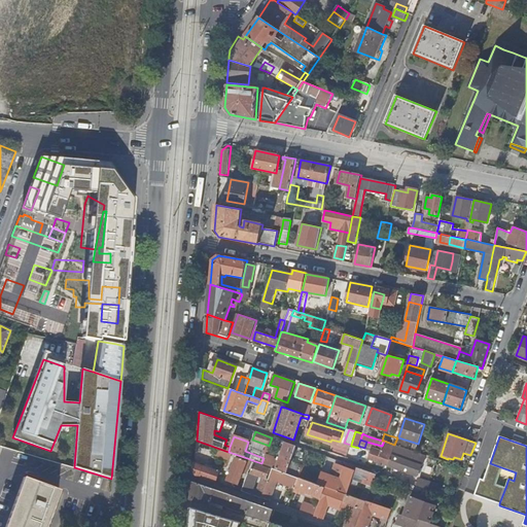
[(388,465),(395,445),(394,445),(384,441),(382,446),(380,451),(377,449),(372,448),(367,458),(388,465)]
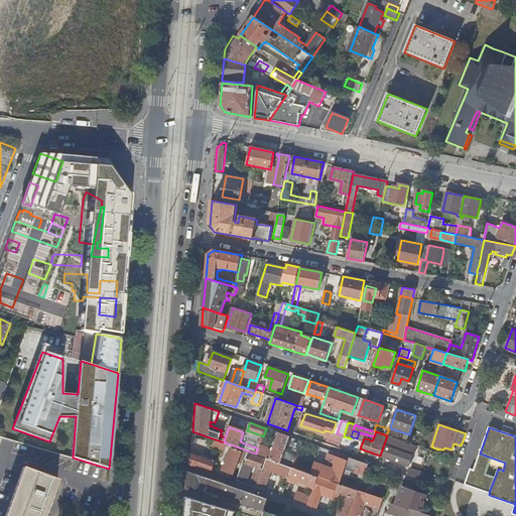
[(274,445),(285,449),(290,436),(279,432),(274,445)]
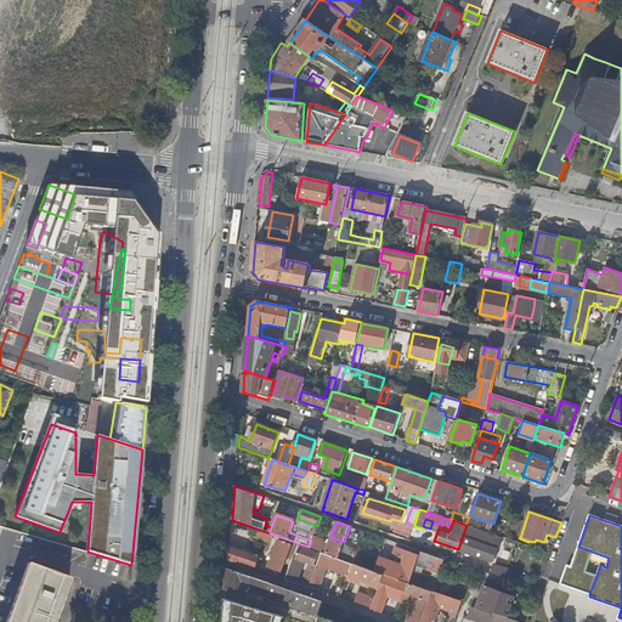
[(499,541),(501,537),(490,533),(467,525),(458,549),(482,558),(487,559),(492,547),(487,546),(490,538),(499,541)]
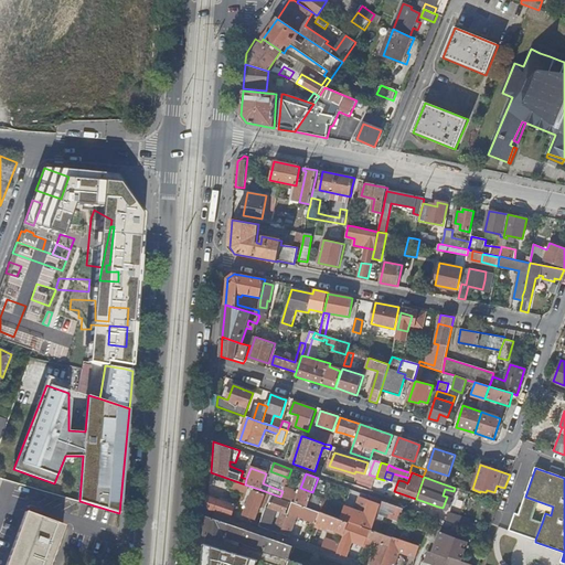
[(234,481),(232,487),(246,492),(248,487),(234,481)]
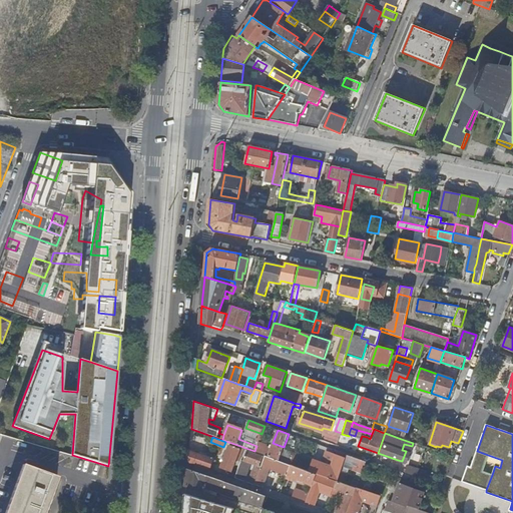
[(254,451),(260,453),(263,445),(258,443),(257,446),(254,451)]
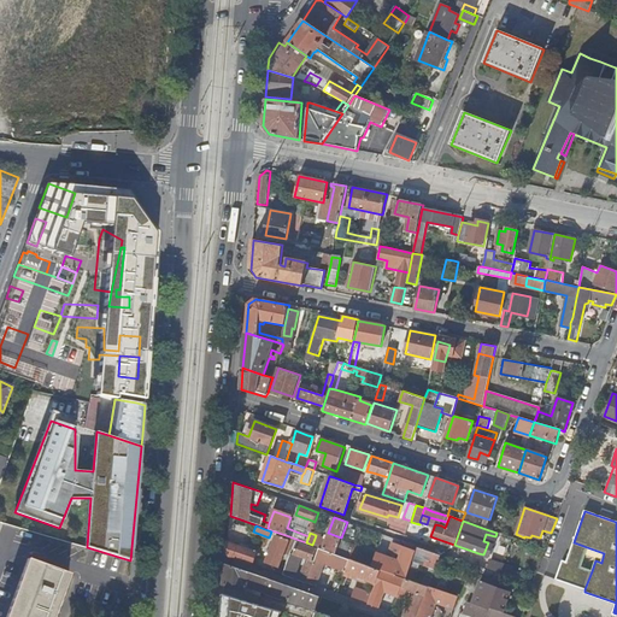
[(322,548),(336,553),(341,538),(328,533),(322,548)]
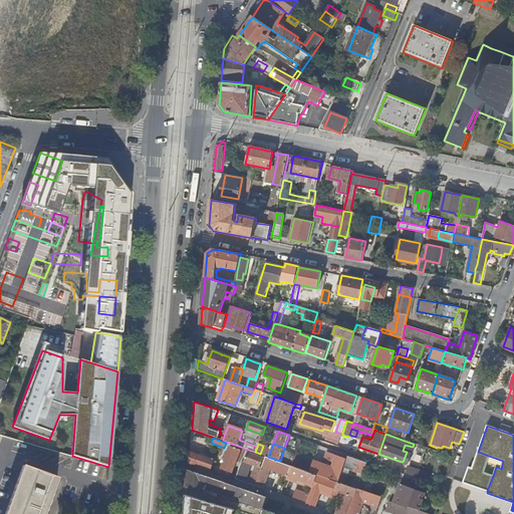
[(237,456),(243,458),(246,449),(241,447),(240,450),(229,446),(221,469),(232,473),(237,456)]
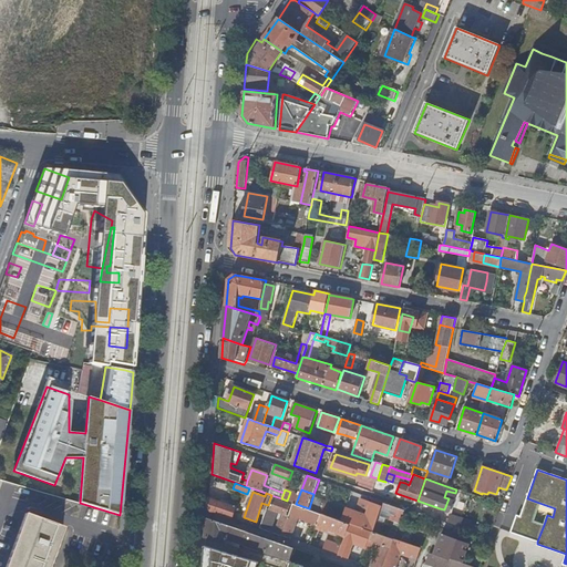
[(236,507),(209,498),(208,509),(218,513),(235,519),(238,509),(236,508),(236,507)]
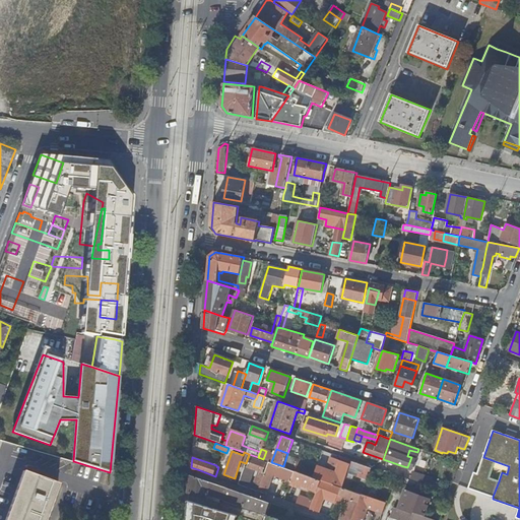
[(252,489),(258,491),(264,473),(262,472),(266,462),(250,457),(246,467),(245,466),(239,484),(246,486),(252,469),(255,470),(260,471),(259,474),(257,474),(252,489)]
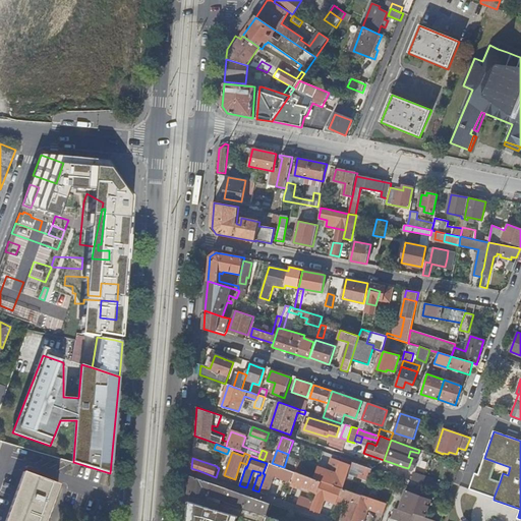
[(489,478),(496,462),(484,458),(478,474),(474,473),(469,488),(494,498),(500,482),(489,478)]
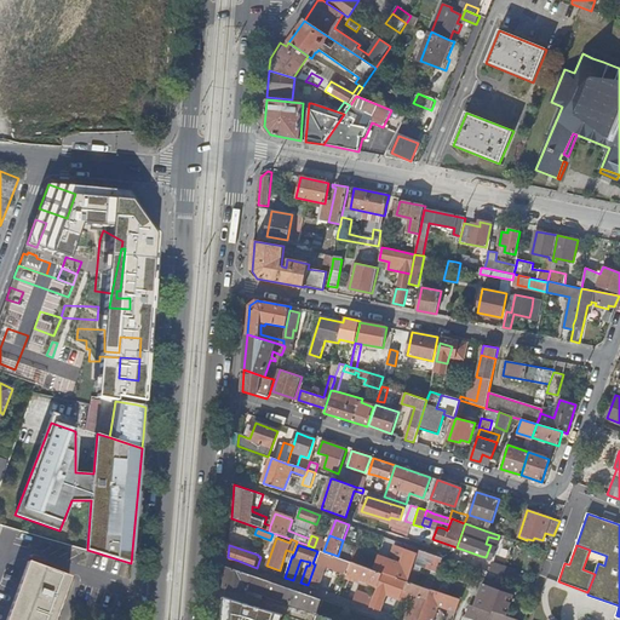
[(315,564),(308,585),(316,589),(325,564),(327,566),(327,567),(346,574),(351,561),(338,556),(323,551),(320,549),(315,564)]
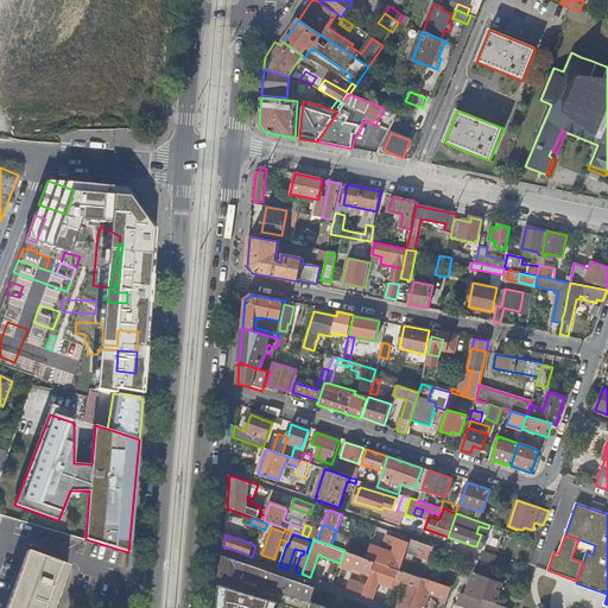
[(367,557),(374,561),(375,561),(382,563),(399,569),(400,569),(407,552),(412,539),(407,538),(406,542),(398,539),(392,553),(372,545),(367,557)]
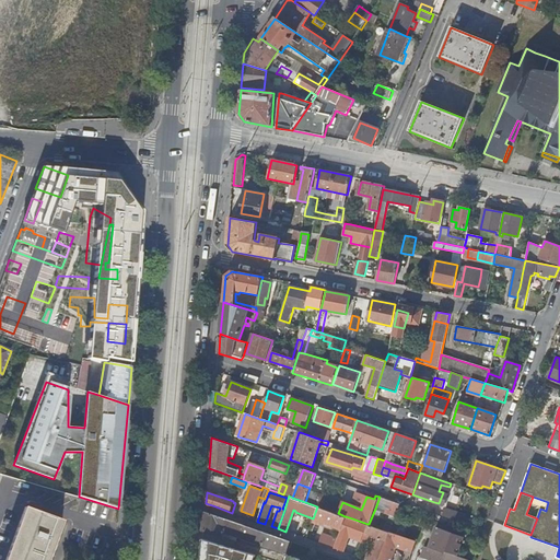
[(399,503),(380,497),(375,509),(395,515),(399,503)]
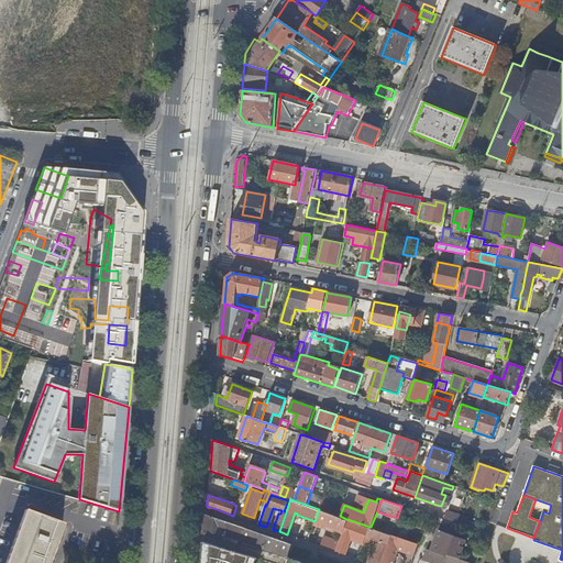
[(269,528),(276,509),(273,508),(266,527),(269,528)]
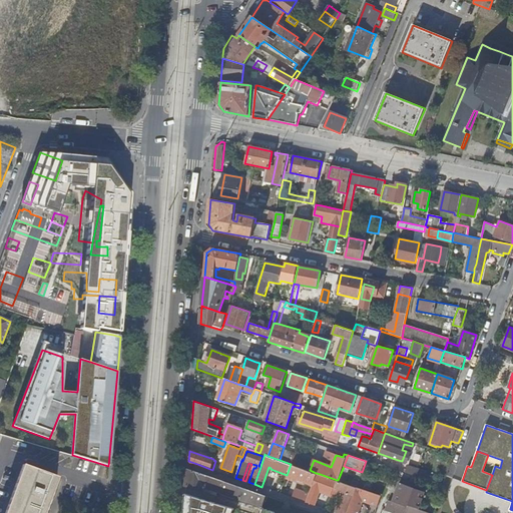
[(291,464),(287,475),(312,484),(316,473),(310,470),(291,464)]
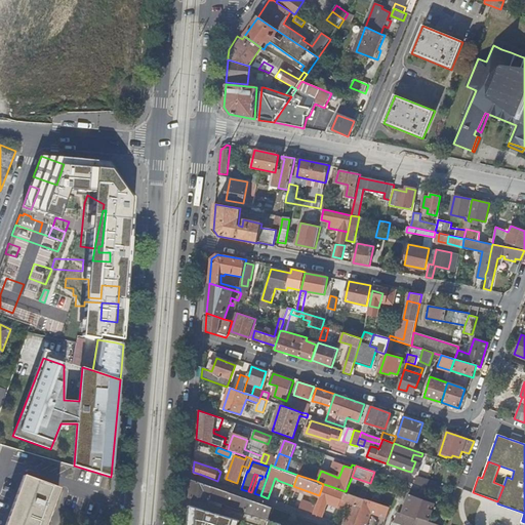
[(5,524),(44,524),(58,488),(24,476),(5,524)]
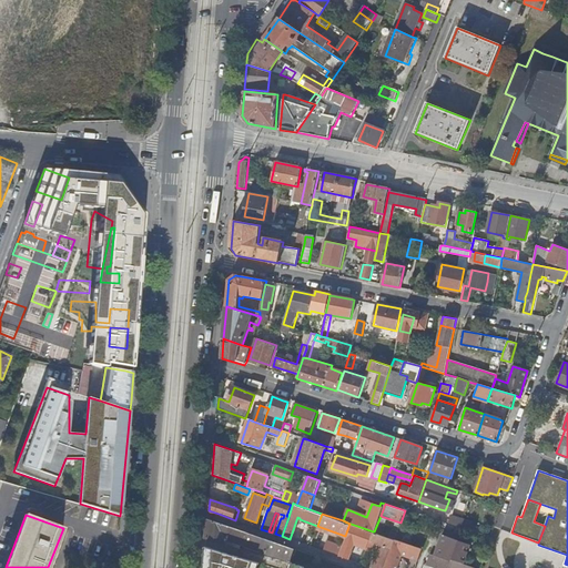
[(443,521),(457,526),(458,523),(456,521),(456,519),(445,516),(443,521)]
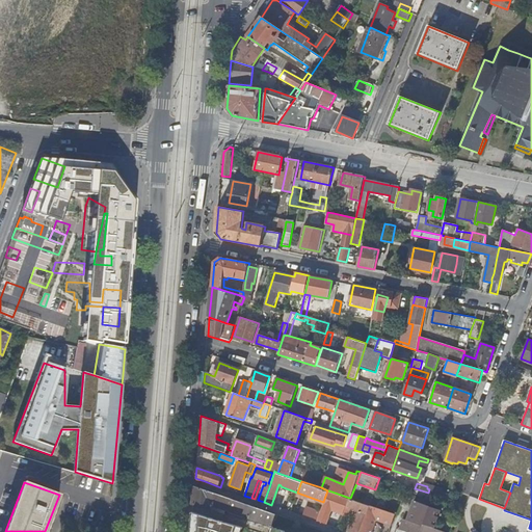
[(212,505),(215,494),(204,489),(194,486),(193,505),(210,509),(212,505)]
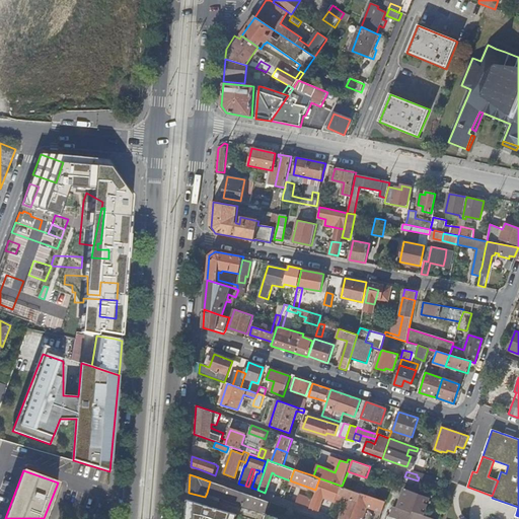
[(318,491),(323,493),(336,498),(338,494),(340,488),(326,483),(326,480),(320,478),(316,490),(318,491)]
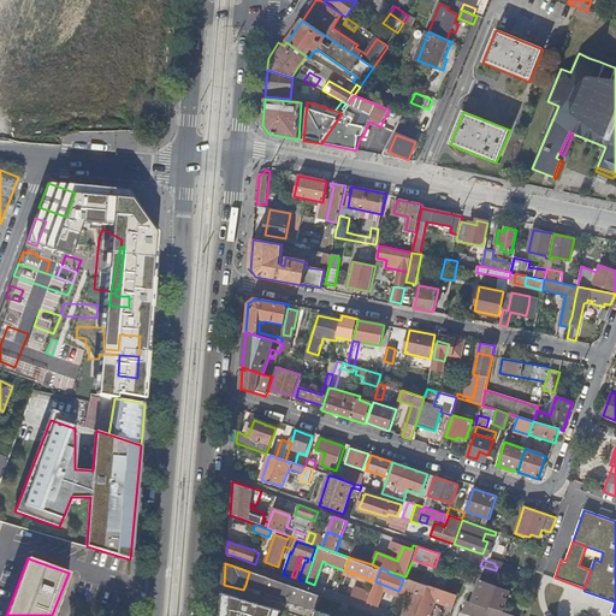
[(264,596),(265,591),(270,578),(249,572),(246,585),(260,590),(258,594),(264,596)]
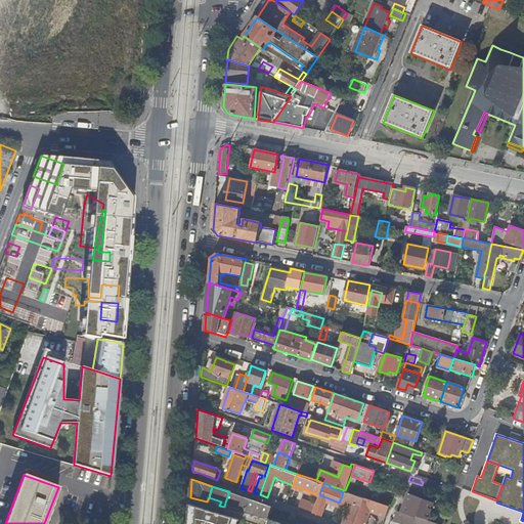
[(418,517),(426,492),(410,487),(402,511),(418,517)]
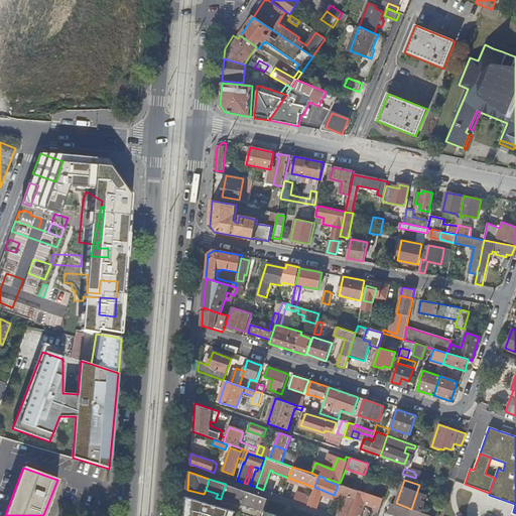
[(337,515),(340,515),(348,515),(351,510),(358,490),(340,483),(339,483),(338,485),(336,491),(340,493),(345,494),(337,515)]
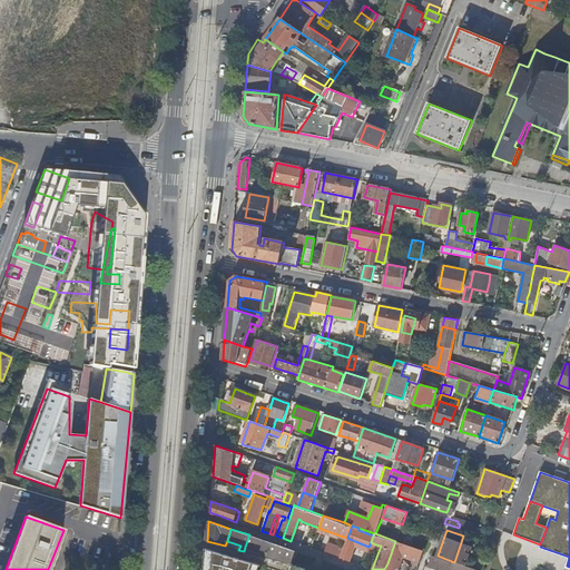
[(245,547),(266,554),(269,542),(249,534),(245,547)]
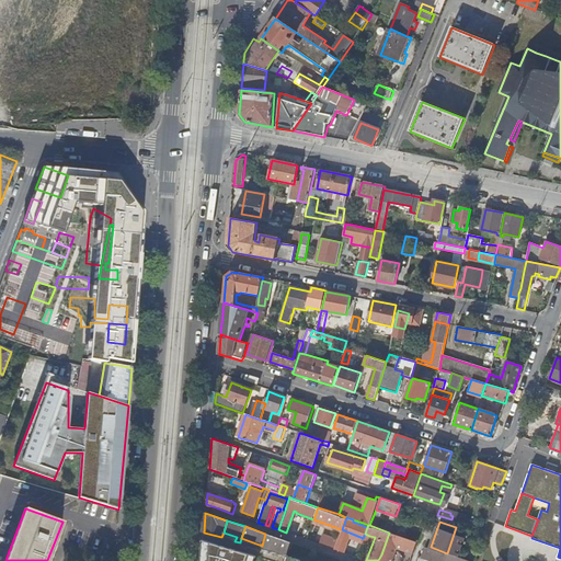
[(338,540),(334,549),(343,551),(348,536),(340,533),(338,540)]
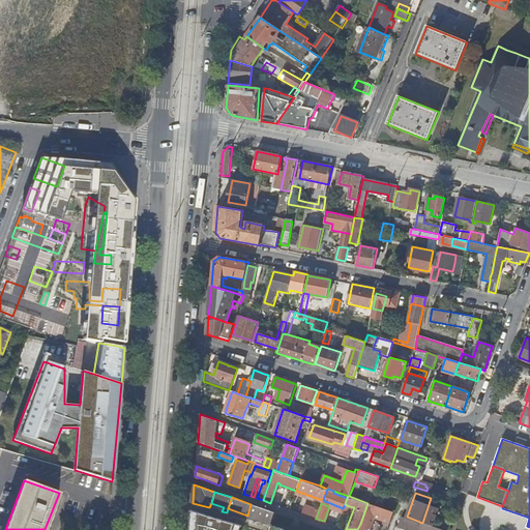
[(360,524),(357,529),(369,529),(374,517),(390,522),(393,512),(371,504),(367,503),(360,524)]
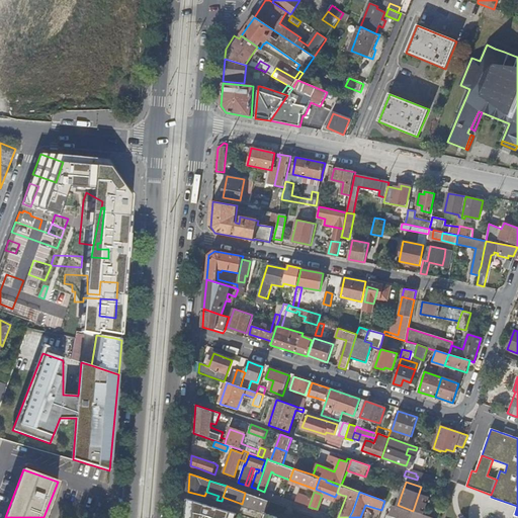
[(259,510),(264,512),(268,501),(245,493),(242,504),(256,509),(255,511),(258,512),(259,510)]
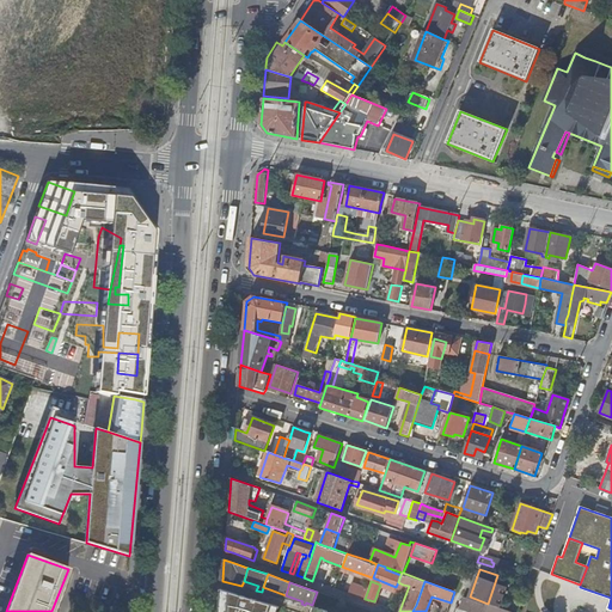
[(352,583),(348,593),(365,599),(368,589),(352,583)]
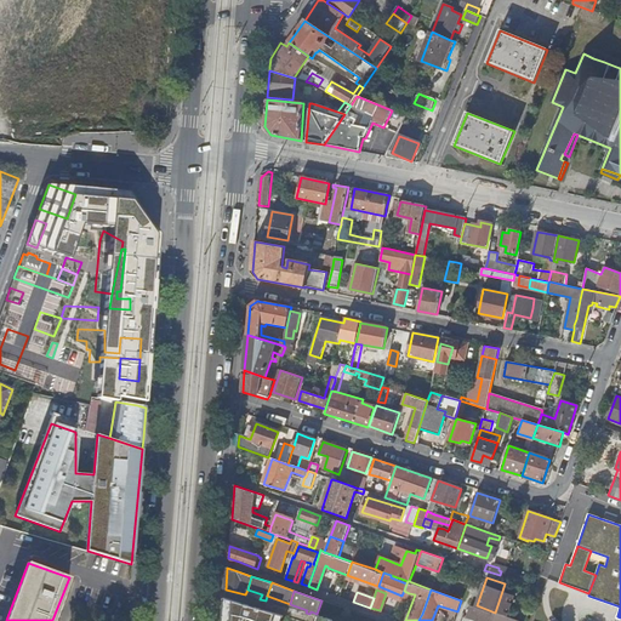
[(300,620),(285,616),(262,609),(243,603),(224,598),(222,620),(300,620)]
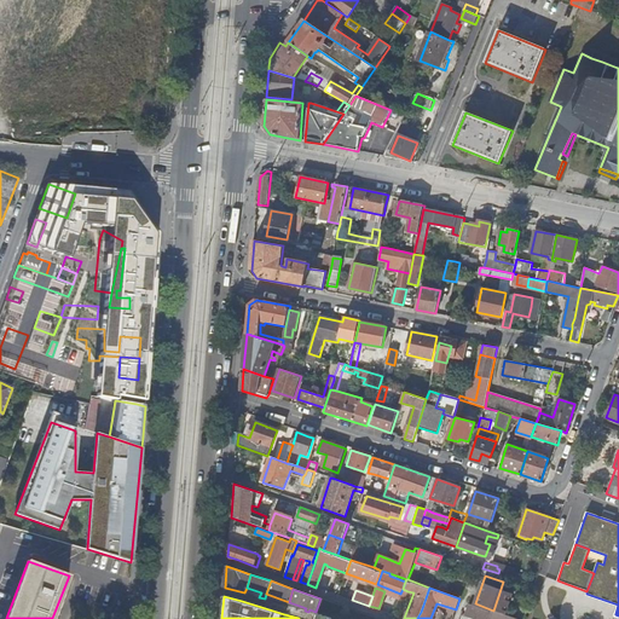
[(316,612),(316,614),(322,617),(327,601),(320,599),(316,612)]
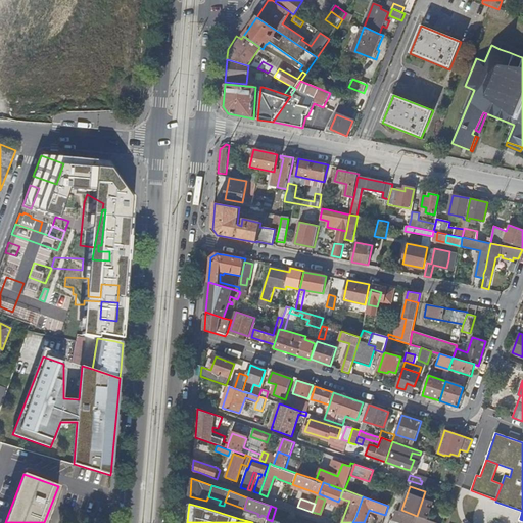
[(413,522),(417,516),(401,510),(390,506),(386,516),(405,522),(413,522)]
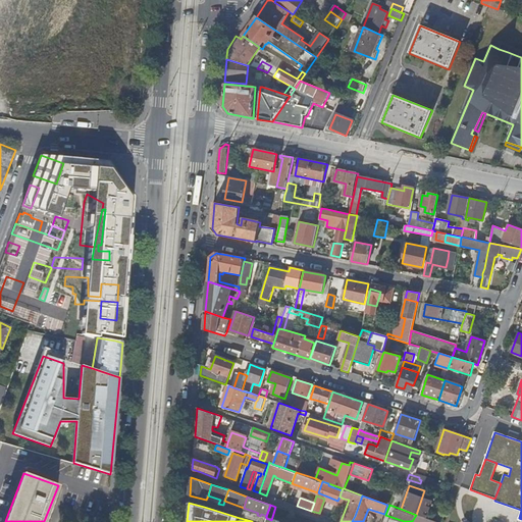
[(275,507),(271,520),(275,521),(279,511),(280,508),(275,507)]
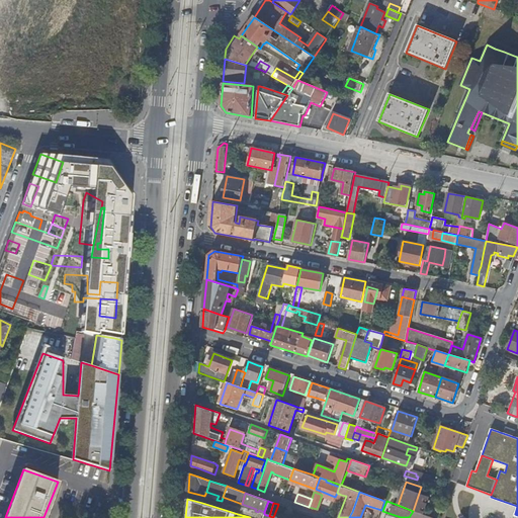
[(277,507),(273,517),(300,517),(303,512),(298,511),(297,514),(277,507)]
